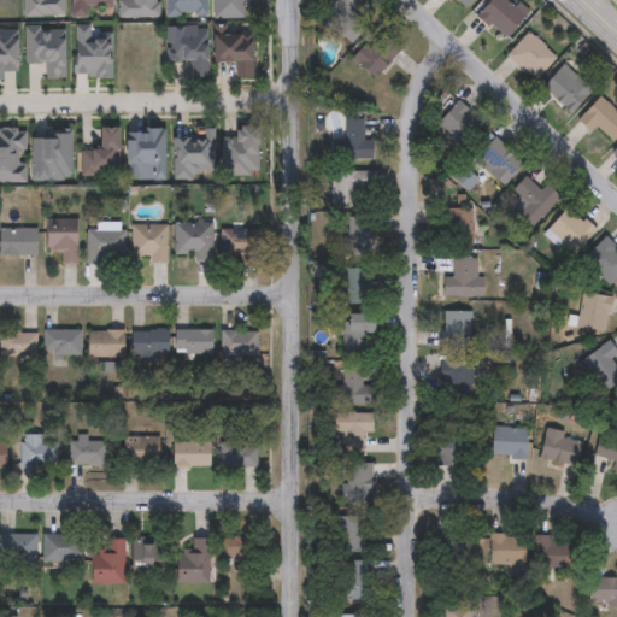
[(62,0),(62,15),(23,15),(23,0),(62,0)]
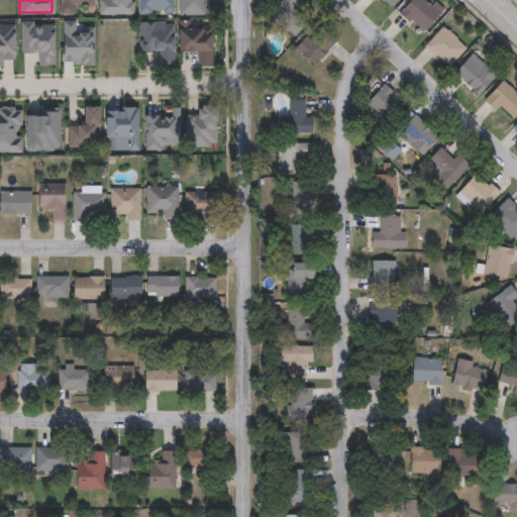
[(73,3),(73,14),(59,14),(59,0),(93,0),(93,3),(73,3)]
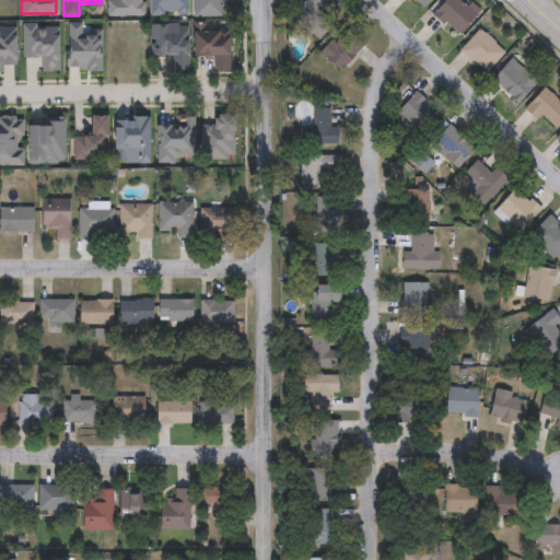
[(143,0),(143,14),(107,14),(107,0),(143,0)]
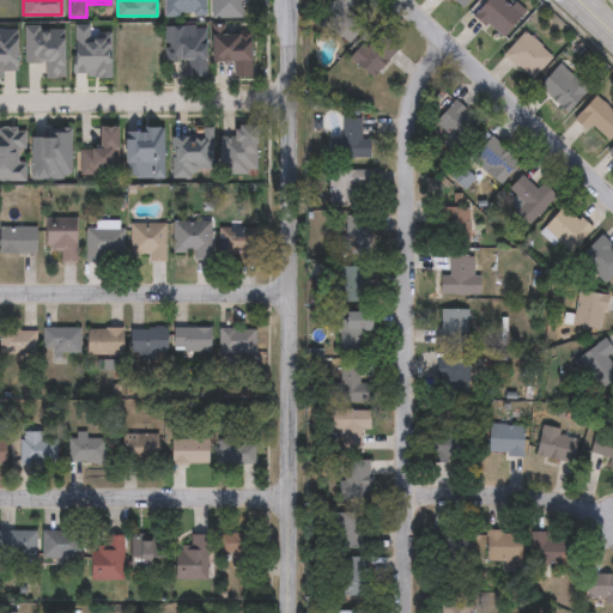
[(205,0),(205,16),(164,16),(164,0),(205,0)]
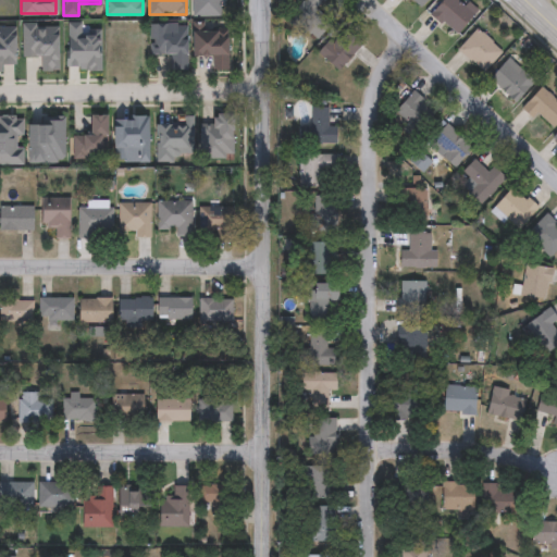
[(331,22),(314,37),(291,12),(298,3),(297,2),(299,0),(319,0),(314,4),(331,22)]
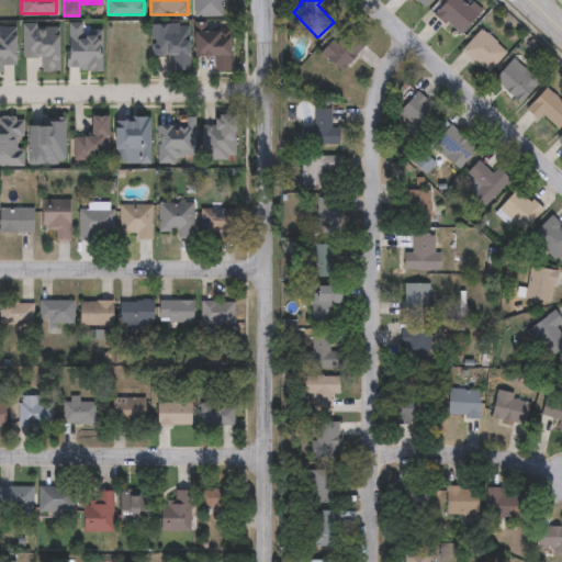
[(429,0),(423,9),(411,0),(429,0)]
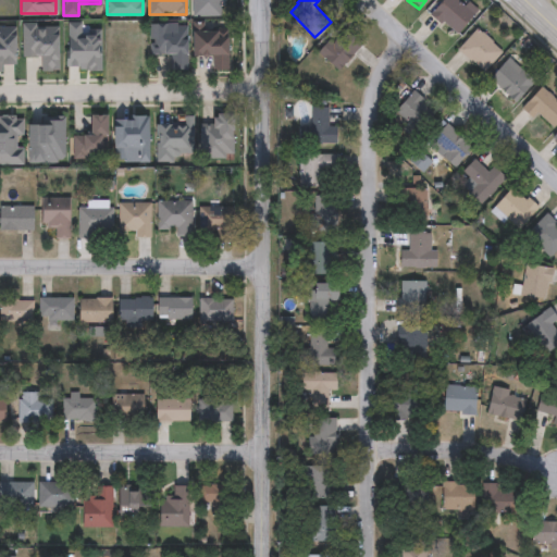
[(428,12),(440,0),(457,0),(472,15),(452,36),(428,12)]
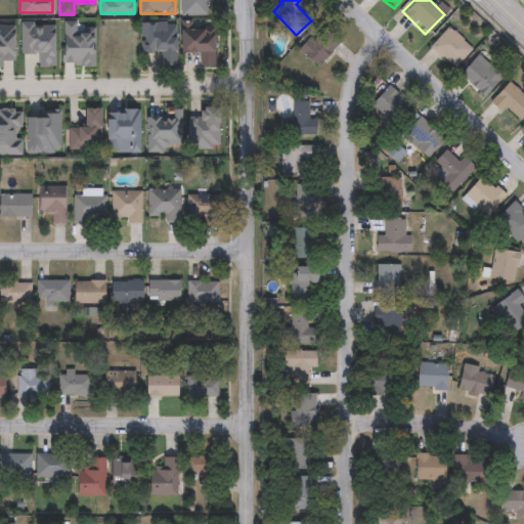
[(140,20),(176,20),(176,67),(160,67),(160,50),(140,50),(140,20)]
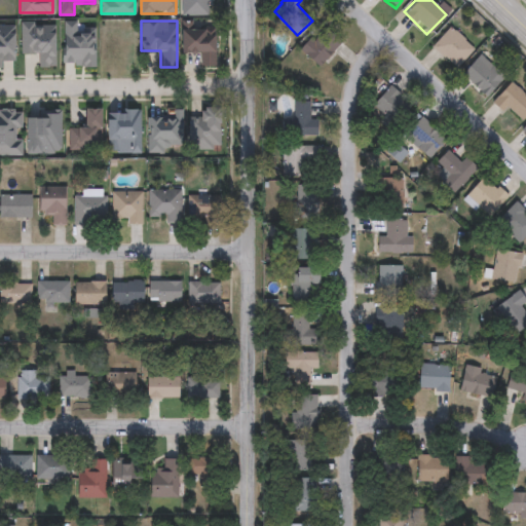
[(317,67),(298,49),(321,26),(339,43),(317,67)]
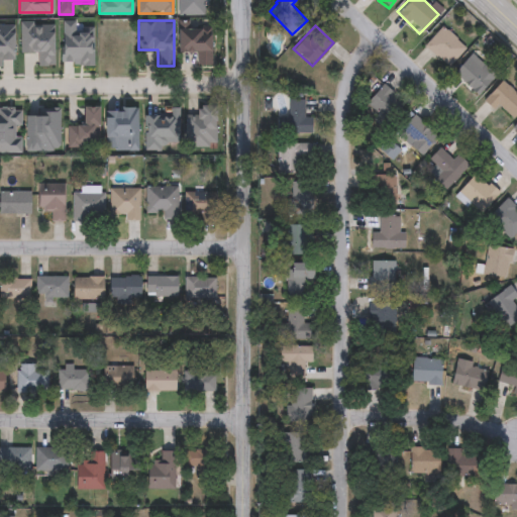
[(424,44),(442,26),(466,48),(446,68),(424,44)]
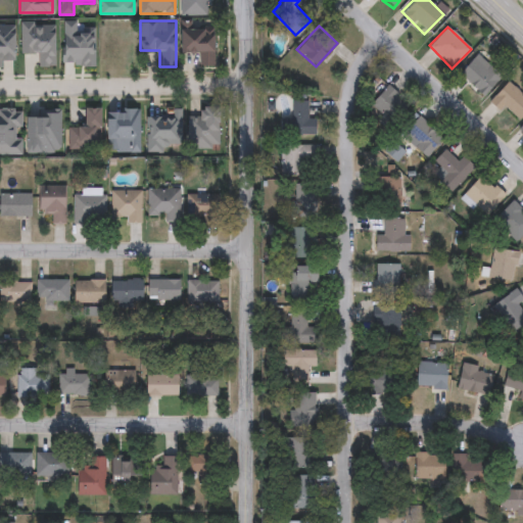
[(501,78),(481,96),(459,73),(477,54),(501,78)]
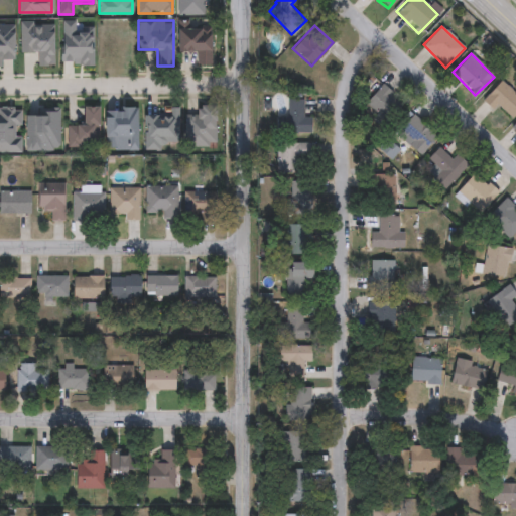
[(515,94),(515,112),(510,120),(484,98),(498,80),(515,94)]
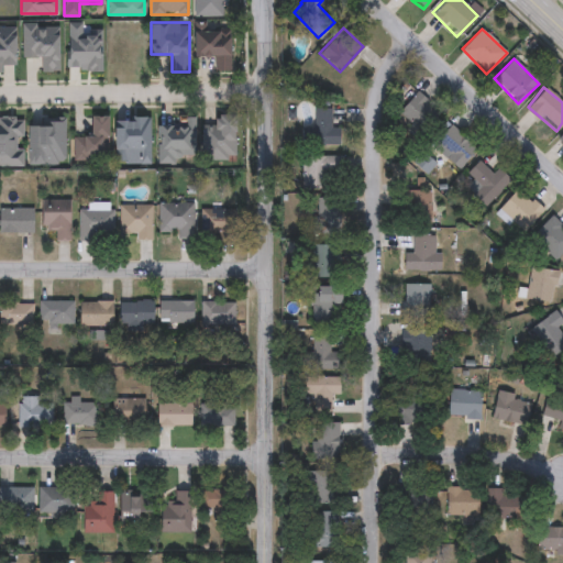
[(397,113),(414,91),(439,110),(422,132),(397,113)]
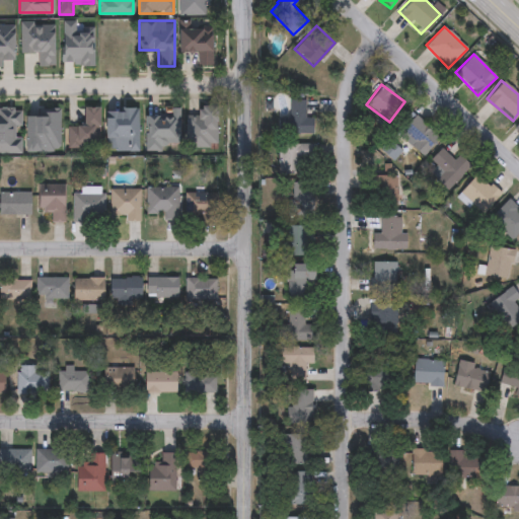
[(278,135),(278,118),(289,118),(289,100),(305,100),(305,118),(312,118),(312,135),(278,135)]
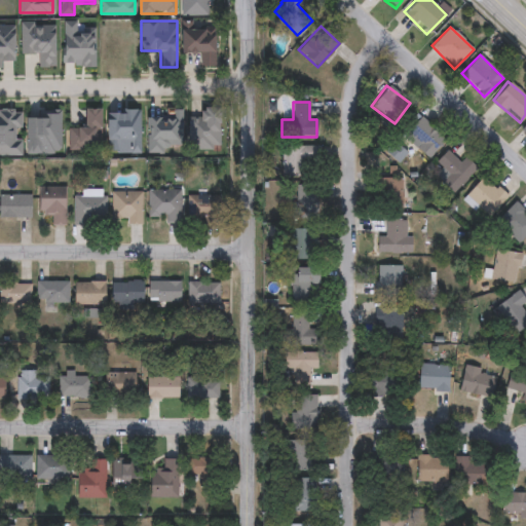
[(184,111),(161,111),(161,118),(150,118),(150,150),(184,151),(184,111)]
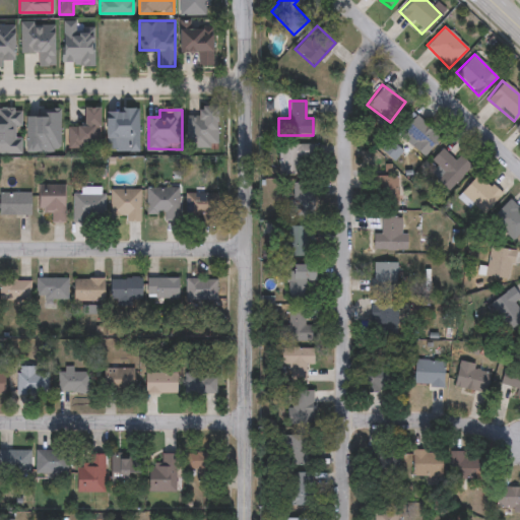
[(441,137),(424,157),(396,133),(412,114),(441,137)]
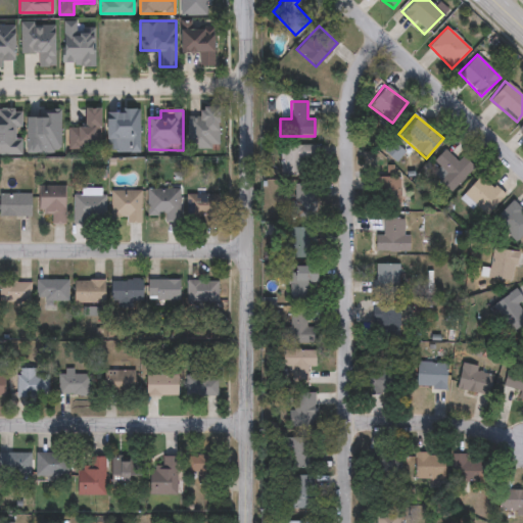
[(317,146),(317,175),(279,175),(279,146),(317,146)]
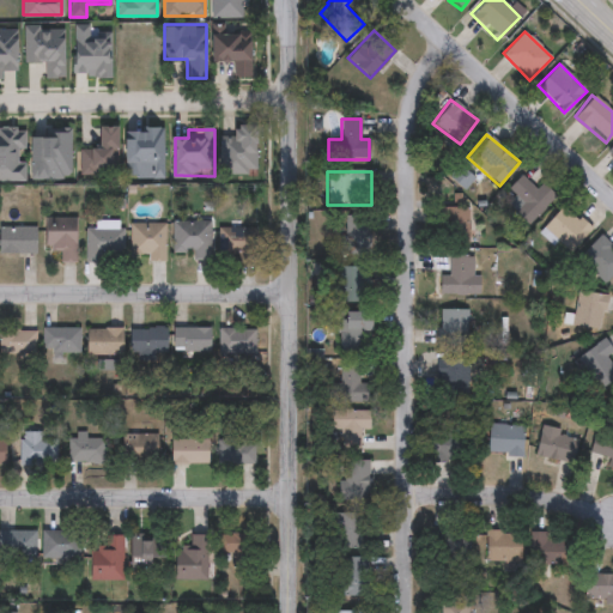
[(541,183),(556,196),(529,225),(514,212),(522,204),(507,188),(520,175),(535,189),(541,183)]
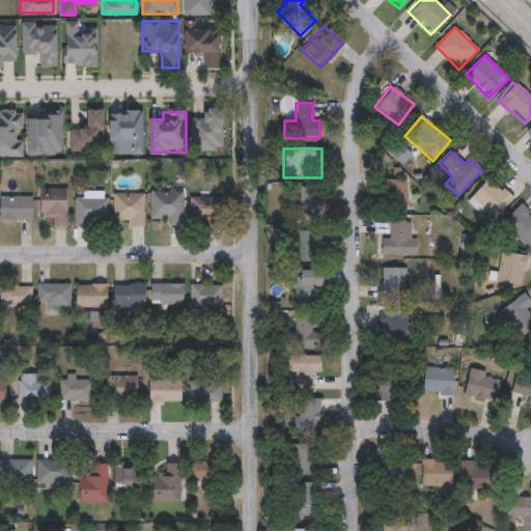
[(385,211),(385,177),(406,177),(406,211),(385,211)]
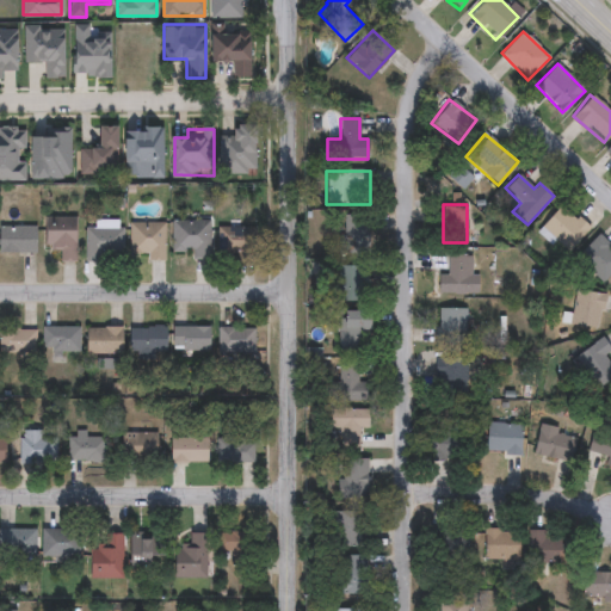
[(569,252),(539,230),(559,204),(588,226),(569,252)]
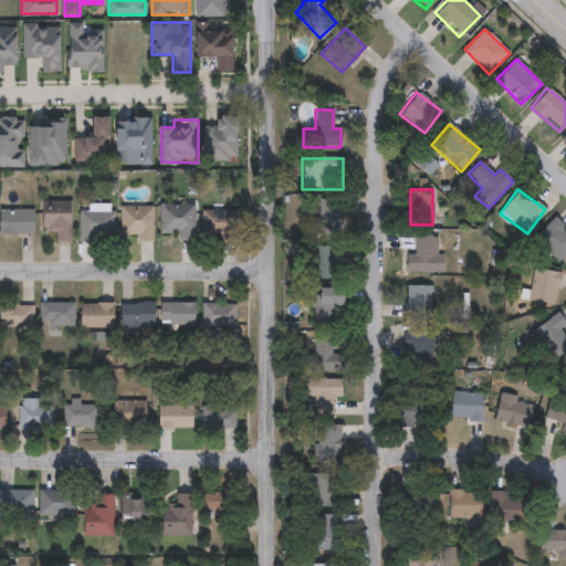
[(339,199),(339,236),(313,236),(313,199),(339,199)]
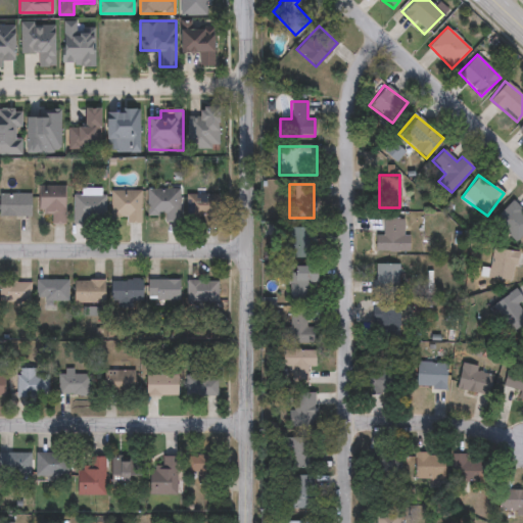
[(66,186),(66,224),(52,224),(52,214),(42,214),(42,186),(66,186)]
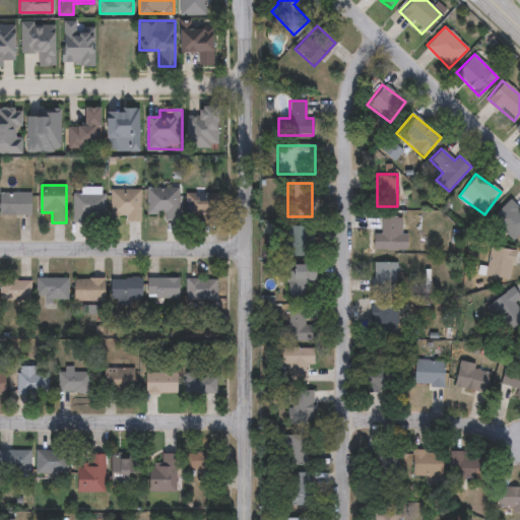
[(177,218),(146,218),(146,187),(177,187),(177,218)]
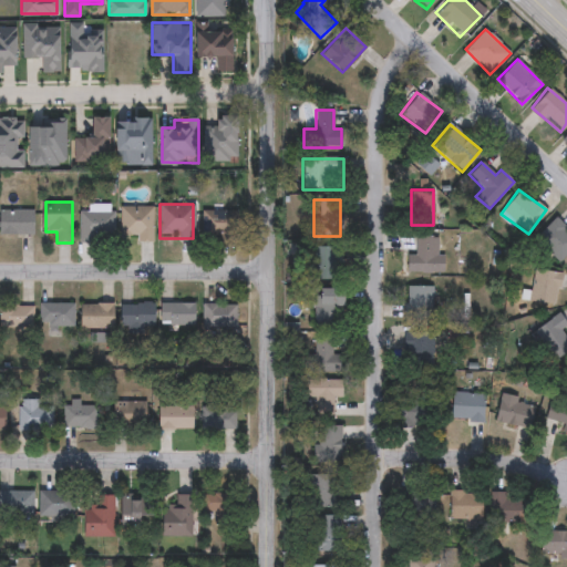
[(136,240),(136,236),(121,236),(121,206),(154,207),(153,240),(136,240)]
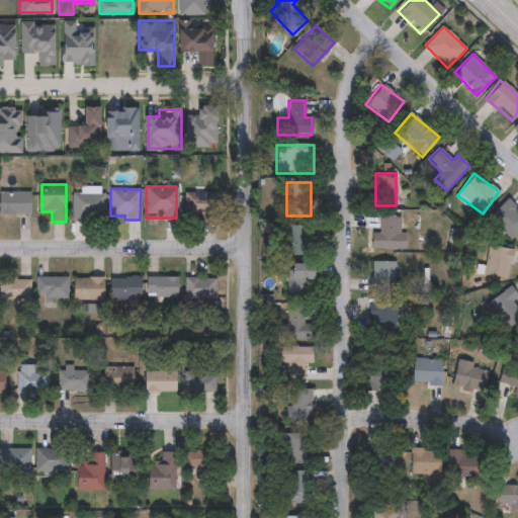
[(31,214),(0,213),(0,192),(32,192),(31,214)]
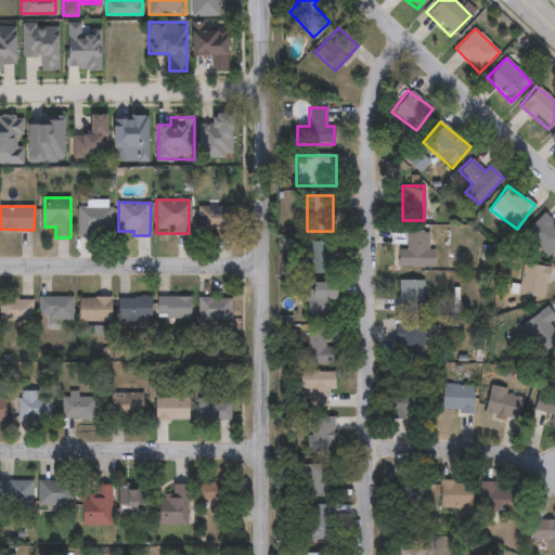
[(195,233),(195,207),(232,207),(232,233),(195,233)]
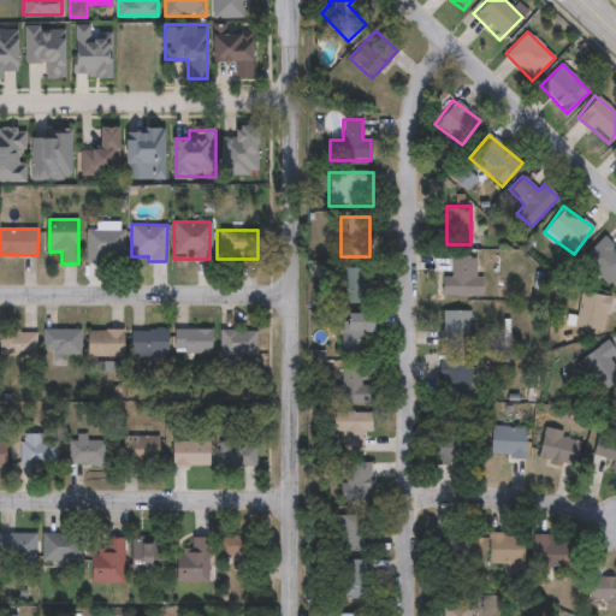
[(88,231),(125,231),(125,261),(88,261),(88,231)]
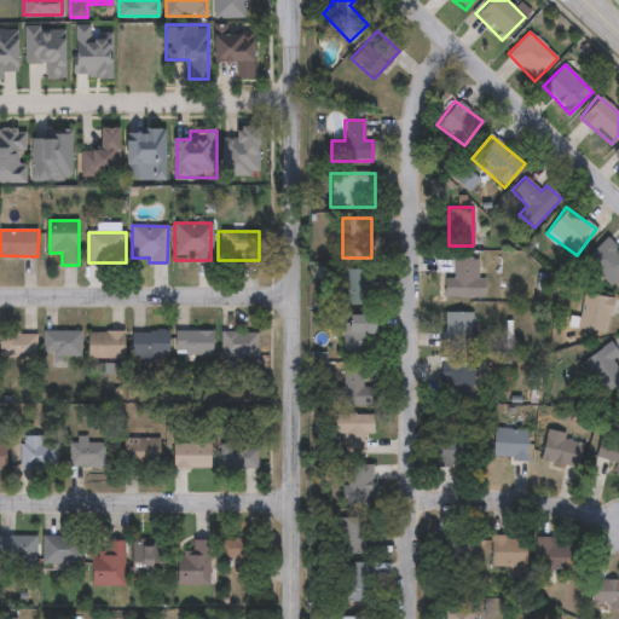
[(584,259),(605,238),(618,252),(618,273),(609,283),(584,259)]
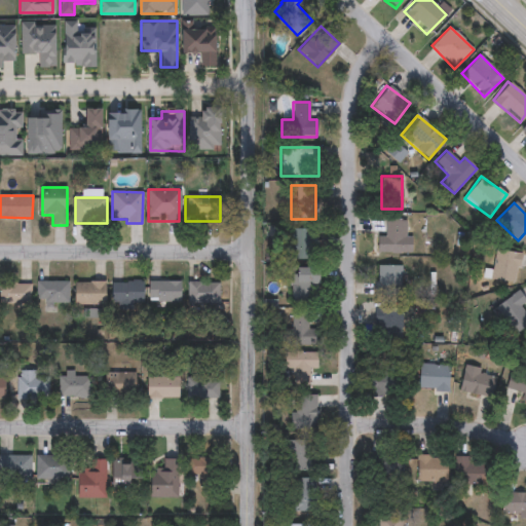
[(406,236),(412,236),(412,253),(376,253),(376,236),(384,236),(384,219),(406,219),(406,236)]
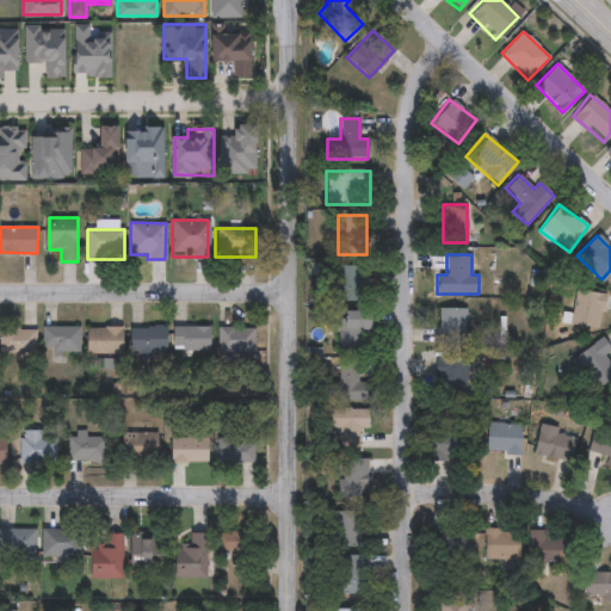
[(363,266),(363,300),(333,300),(333,266),(363,266)]
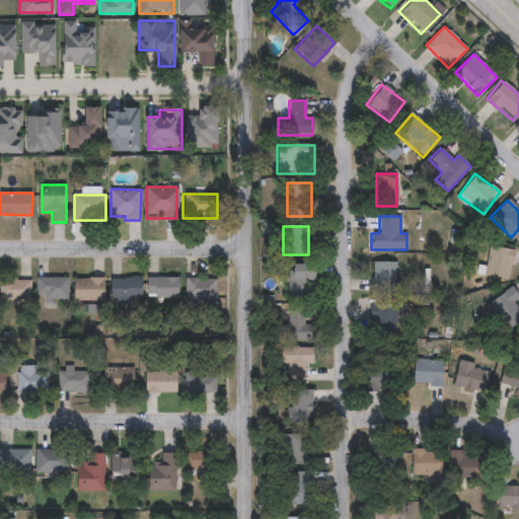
[(508,280),(484,275),(489,245),(513,249),(508,280)]
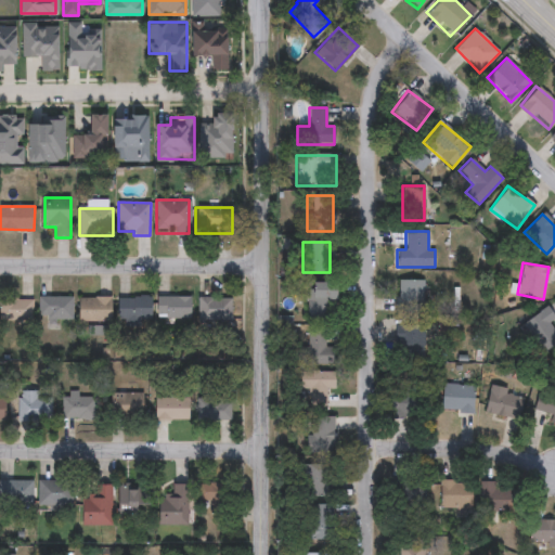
[(423,281),(423,312),(396,312),(396,281),(423,281)]
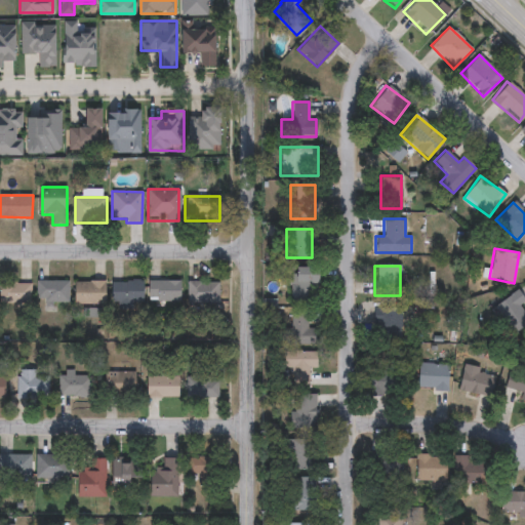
[(315,299),(289,299),(289,270),(315,270),(315,299)]
